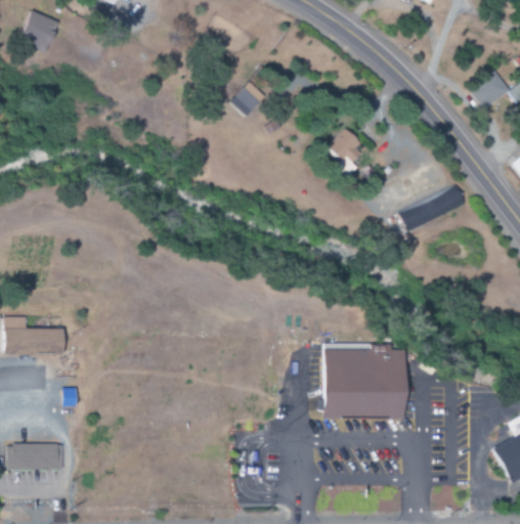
[(49,51),(60,23),(34,11),(23,40),(49,51)]
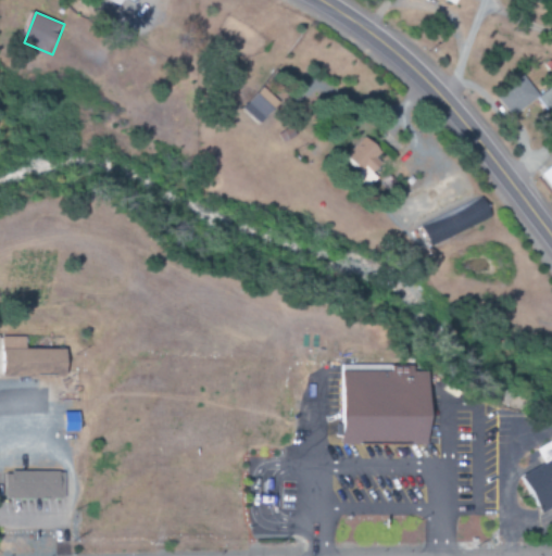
[(551,91),(542,97),(528,76),(500,95),(516,117),(536,104),(544,116),(551,112),(551,91)]
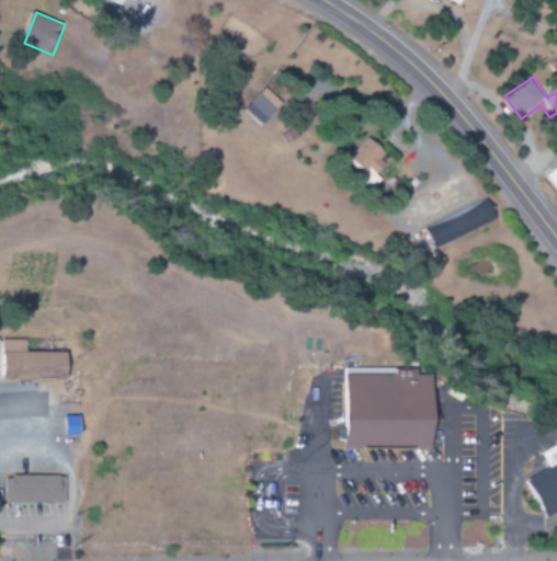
[(249,110),(265,124),(284,103),(269,89),(249,110)]
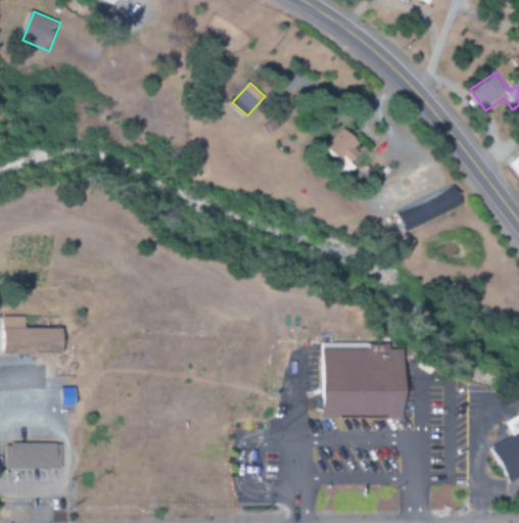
[(356,147),(361,143),(347,128),(327,147),(341,162),(339,164),(349,176),(359,168),(355,162),(363,154),(356,147)]
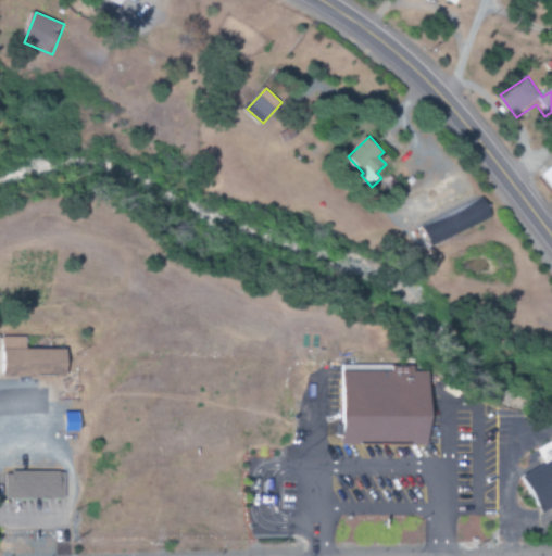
[(434,245),(488,223),(484,214),(492,211),(487,198),(425,225),(434,245)]
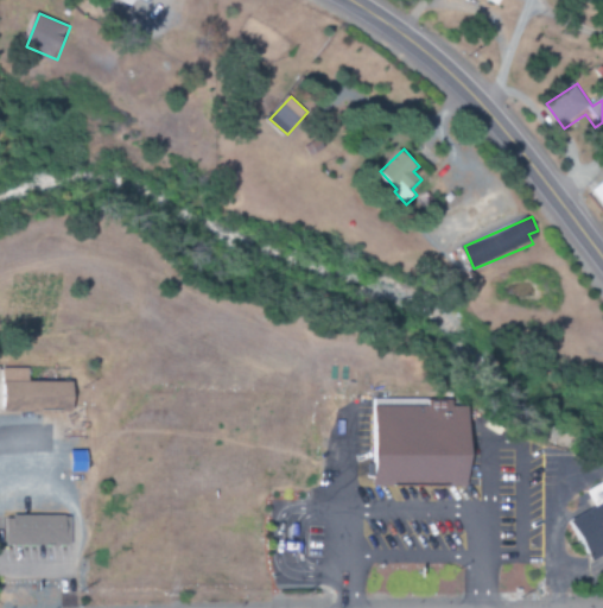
[(31,380),(31,367),(7,367),(7,409),(77,411),(77,381),(31,380)]
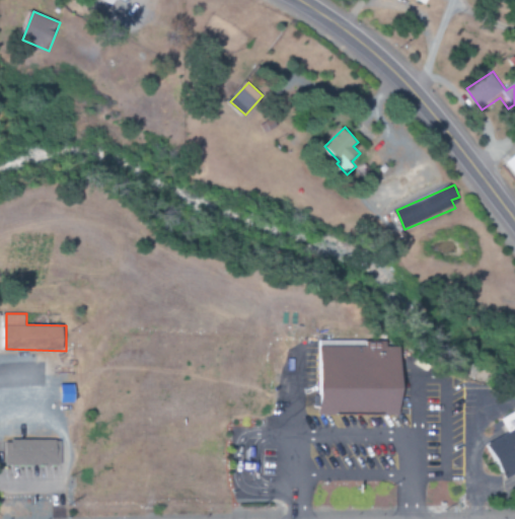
[(322,414),(405,414),(405,346),(390,346),(390,341),(322,341),(322,414)]
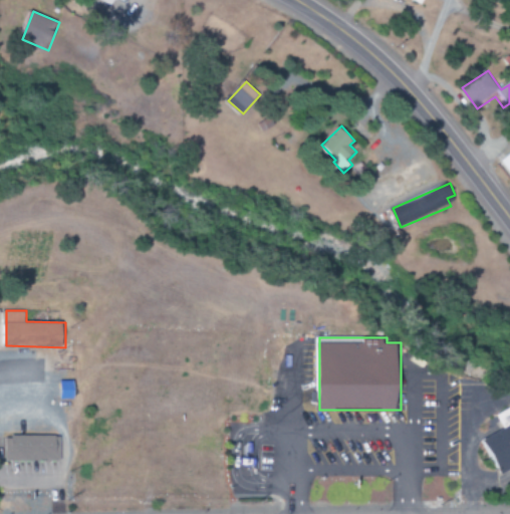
[(63,399),(76,398),(75,380),(62,381),(63,399)]
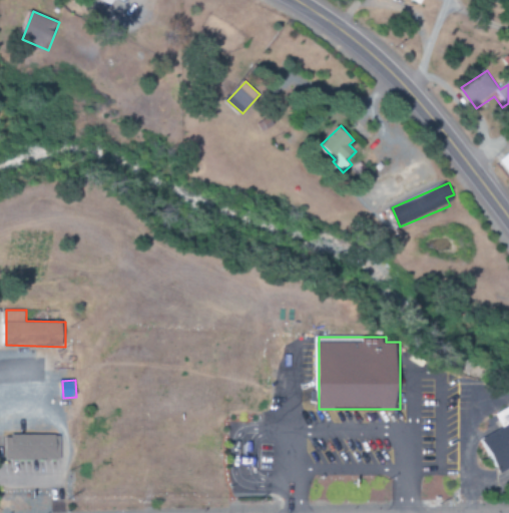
[(485,438),(501,472),(508,468),(508,408),(498,414),(505,429),(485,438)]
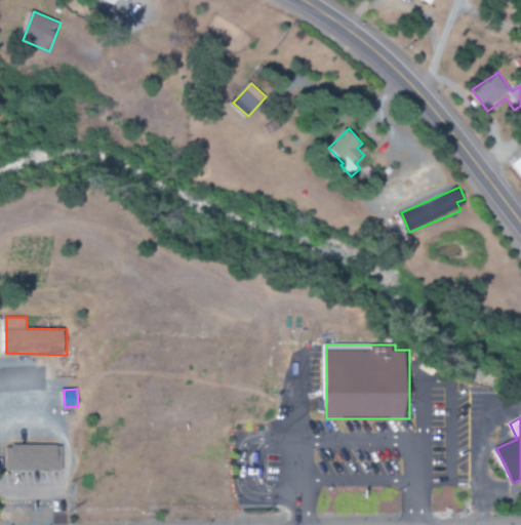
[(8,471),(64,470),(64,445),(8,445),(8,471)]
